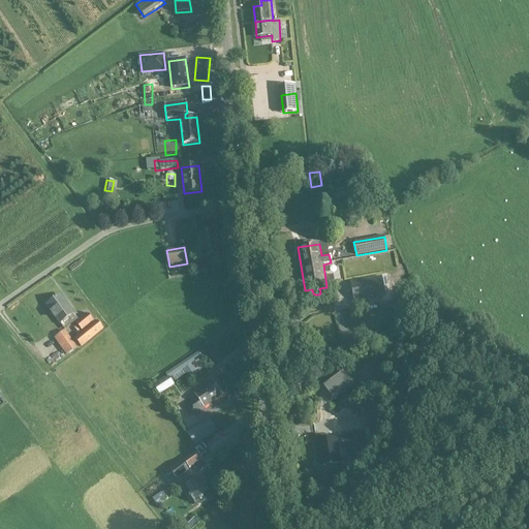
[(336,286),(344,284),(340,265),(332,266),(336,286)]
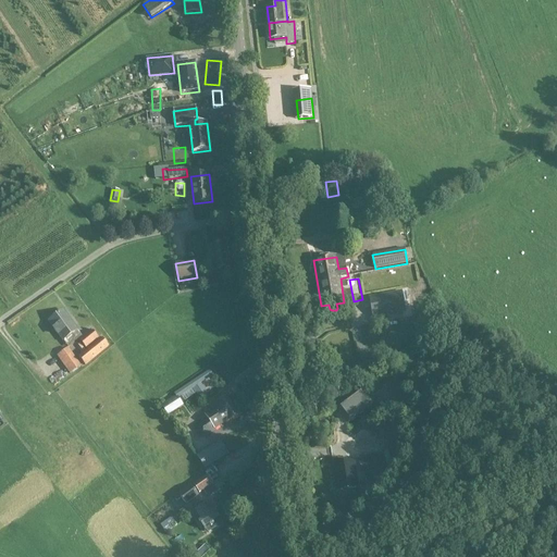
[(366,300),(370,320),(401,314),(398,295),(366,300)]
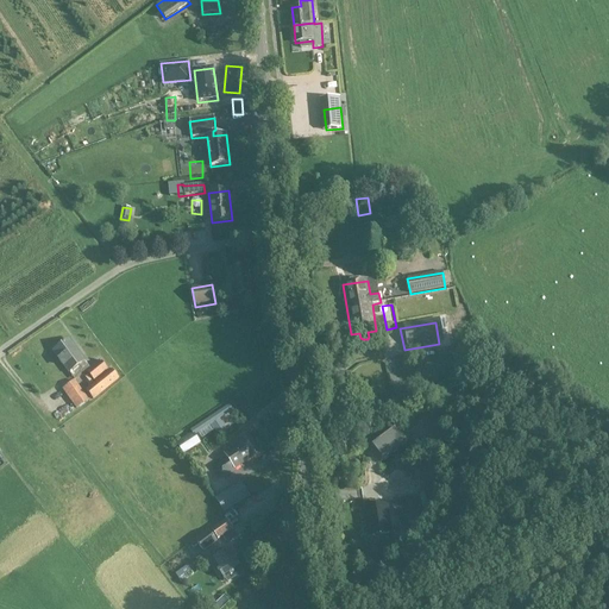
[(86,362),(70,339),(54,352),(75,380),(90,368),(86,362)]
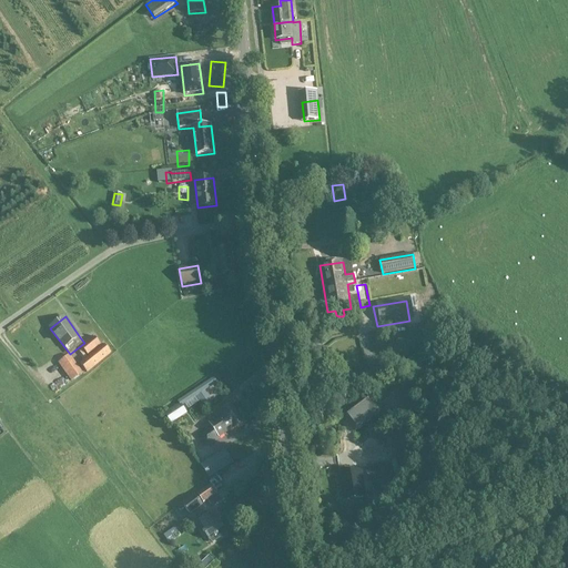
[(93,336),(80,347),(89,357),(80,365),(88,374),(112,354),(97,335),(93,337),(93,336)]
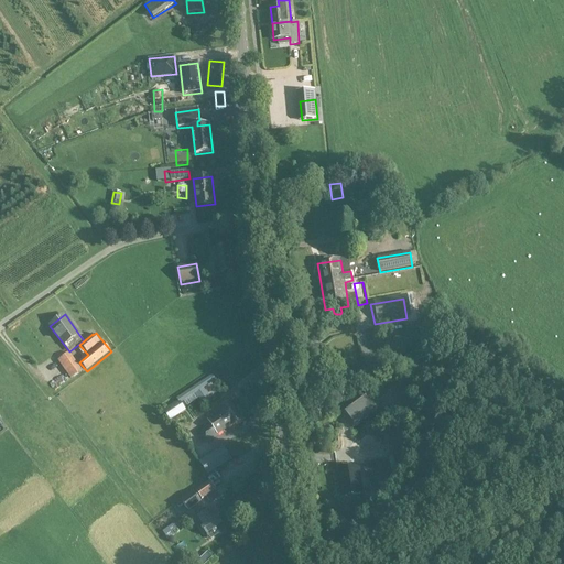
[(57,361),(71,379),(83,371),(69,353),(57,361)]
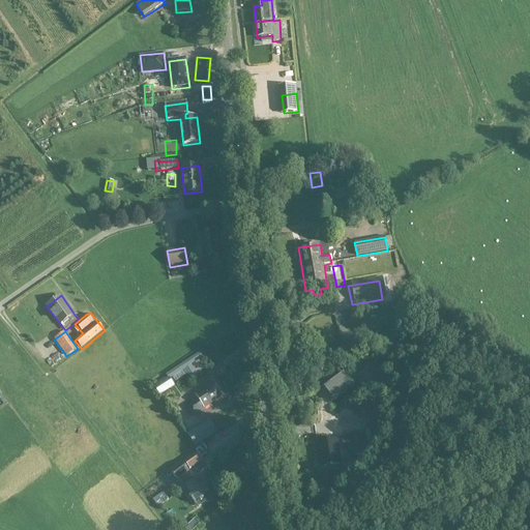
[(168,377),(170,380),(184,371),(186,374),(194,369),(192,365),(203,358),(200,353),(166,375),(167,377),(168,377)]
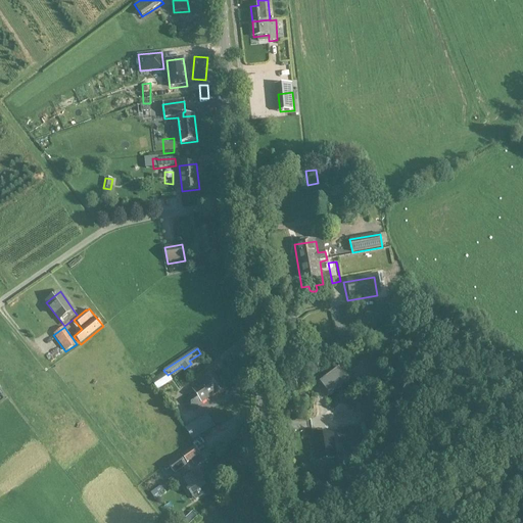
[(352,380),(340,364),(316,382),(328,398),(352,380)]
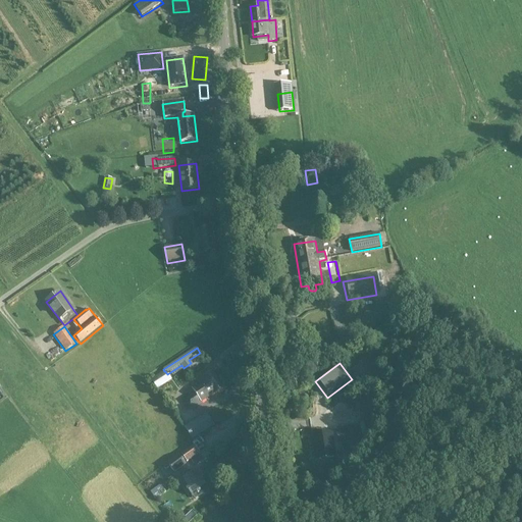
[(54,369),(49,372),(55,380),(59,377),(54,369)]
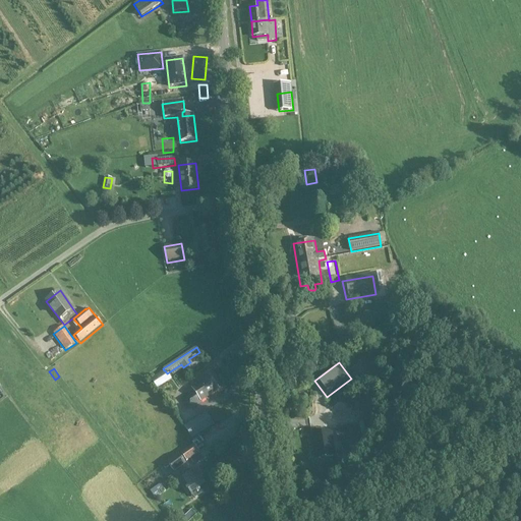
[(172,380),(165,370),(164,370),(151,380),(157,390),(172,380)]
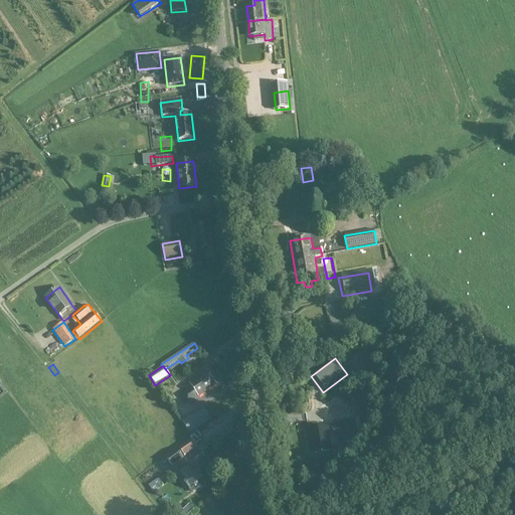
[(202,372),(203,375),(189,384),(192,388),(181,395),(188,405),(212,388),(213,389),(220,384),(209,368),(202,372)]
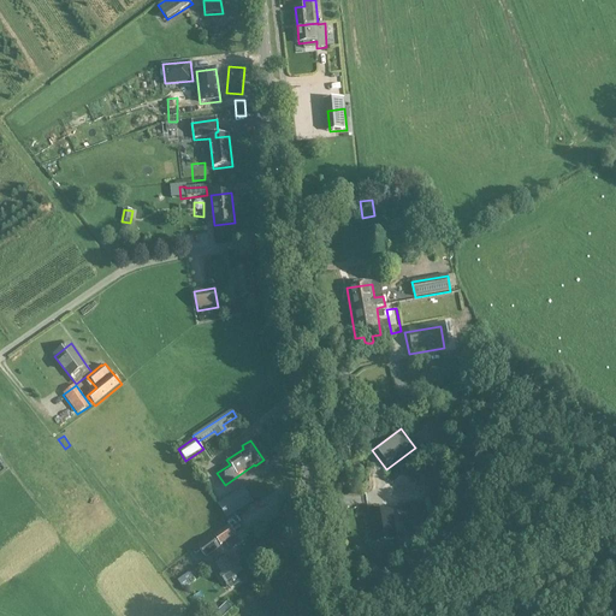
[(7,450),(15,454),(18,446),(11,443),(7,450)]
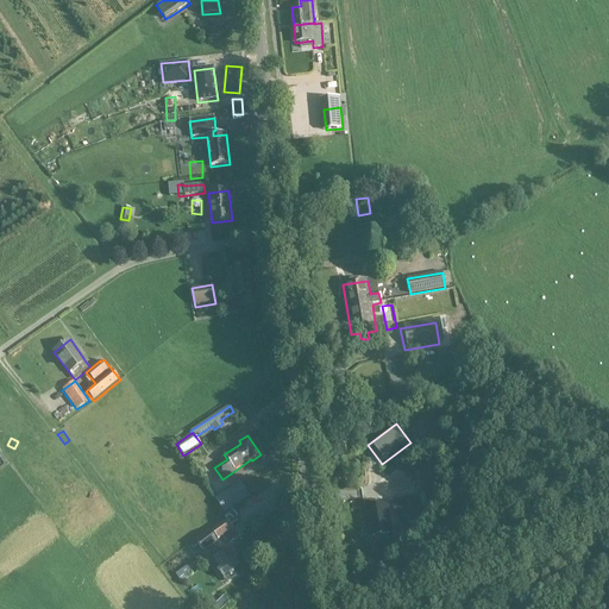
[(217,501),(225,514),(250,497),(242,485),(217,501)]
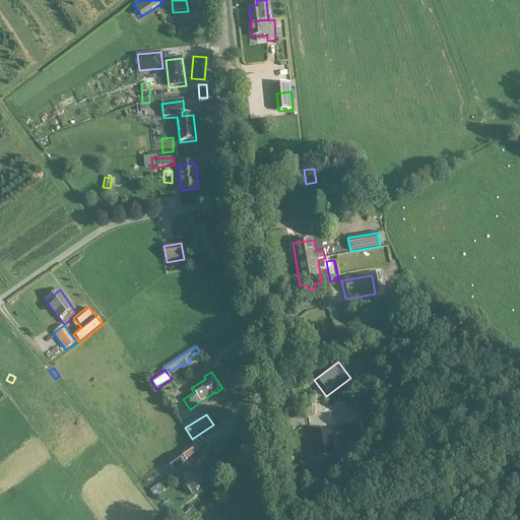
[(355,424),(334,428),(337,442),(359,438),(355,424)]
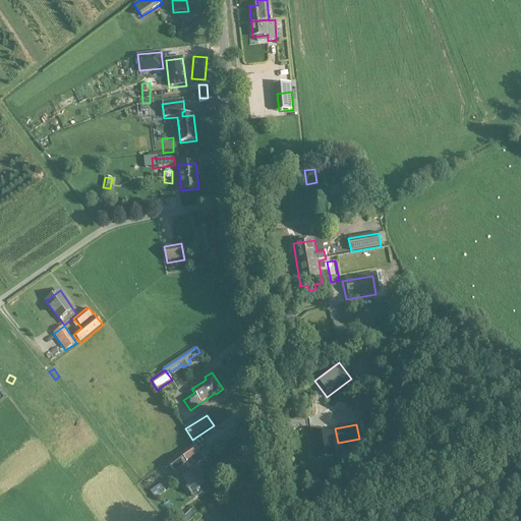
[(327,433),(311,436),(314,454),(317,453),(319,459),(336,456),(332,438),(329,439),(327,433)]
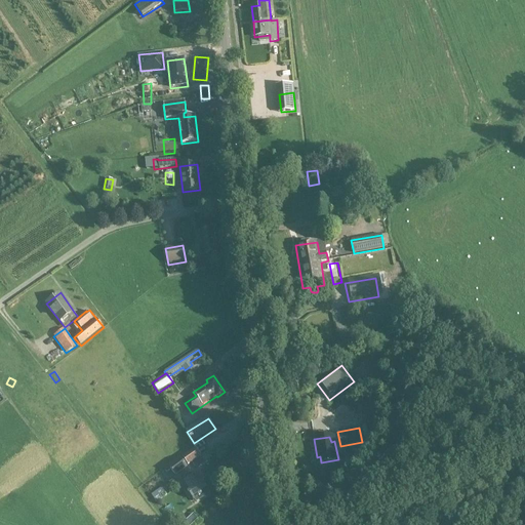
[(180,458),(187,467),(201,456),(195,448),(180,458)]
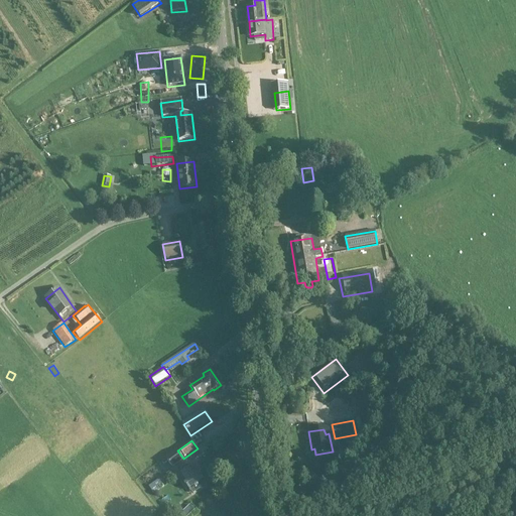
[(183,460),(183,459),(177,450),(167,460),(168,462),(172,468),(183,460)]
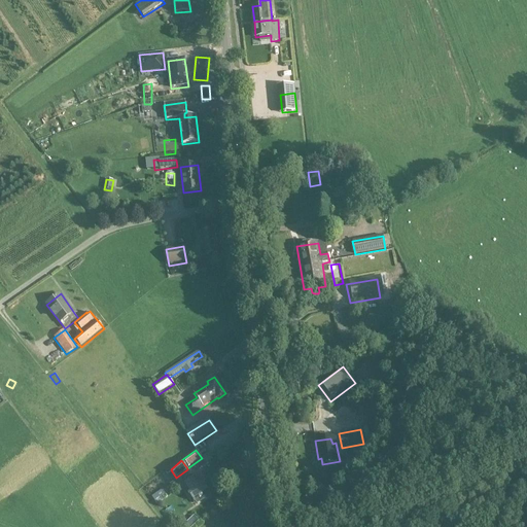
[(190,466),(195,476),(206,469),(202,461),(190,466)]
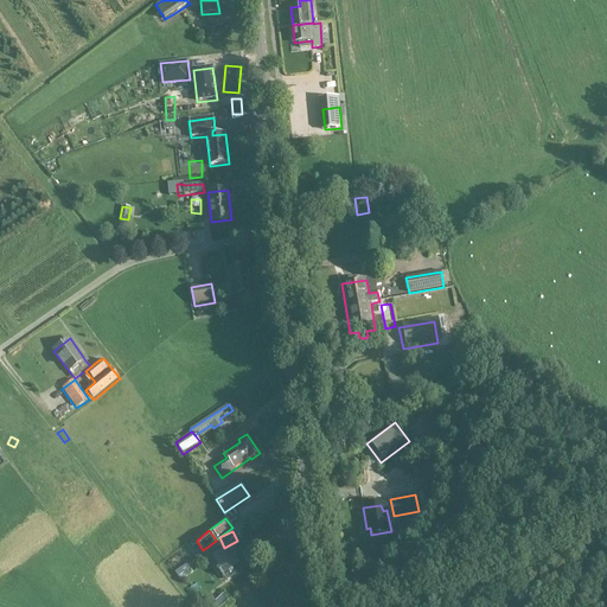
[(224,577),(232,572),(235,576),(237,576),(242,574),(242,572),(240,567),(241,567),(234,556),(229,558),(224,550),(211,558),(217,567),(224,577)]
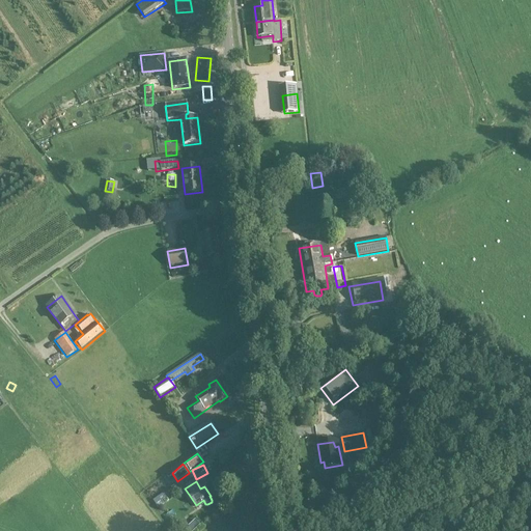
[(192,530),(194,530),(200,526),(195,521),(189,527),(192,530)]
